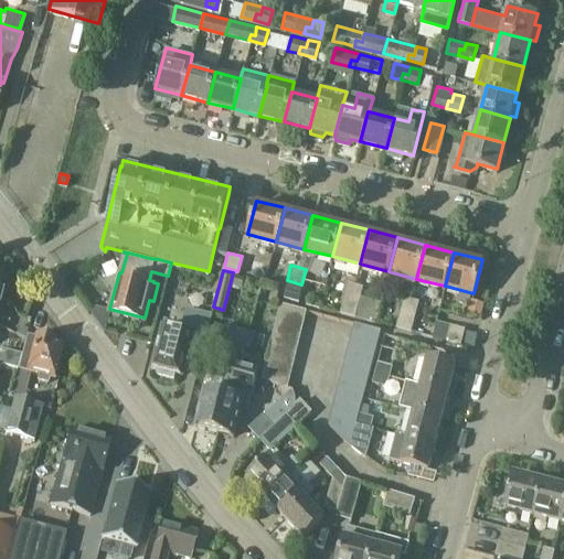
[(298,300),(301,285),(287,280),(283,296),(298,300)]
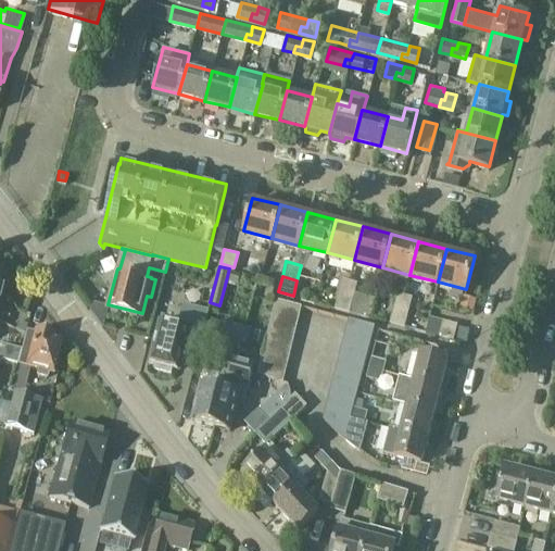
[(338,291),(352,295),(356,279),(341,276),(338,291)]
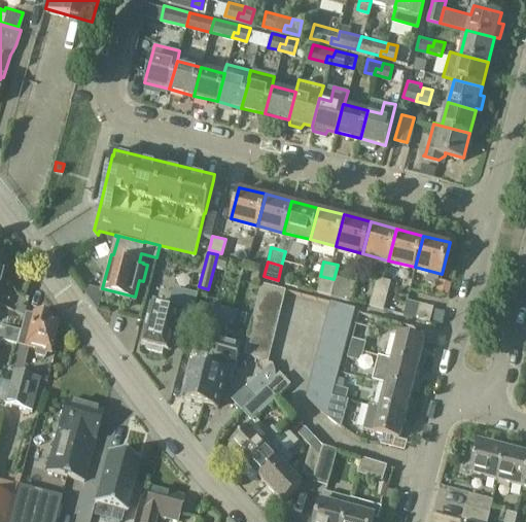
[(372,289),(386,293),(390,279),(376,275),(372,289)]
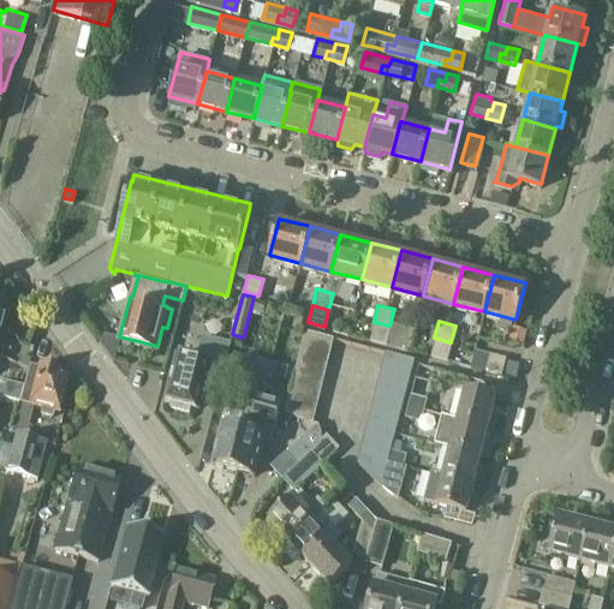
[(385,342),(389,326),(374,322),(369,339),(385,342)]
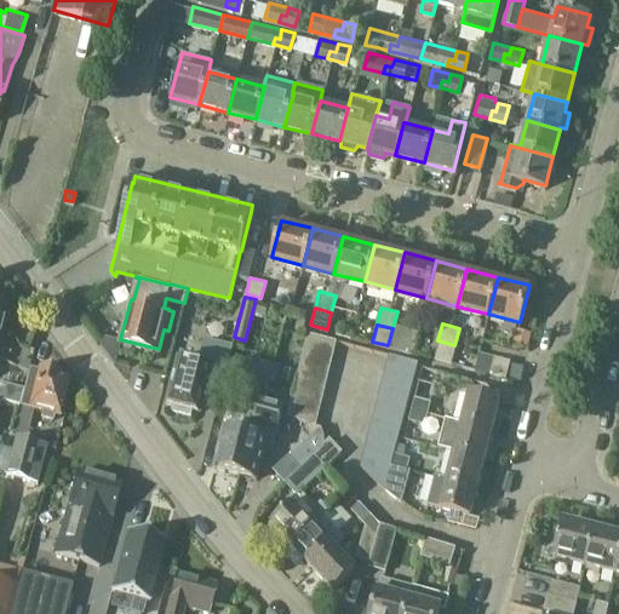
[(515,326),(511,339),(526,343),(529,331),(515,326)]
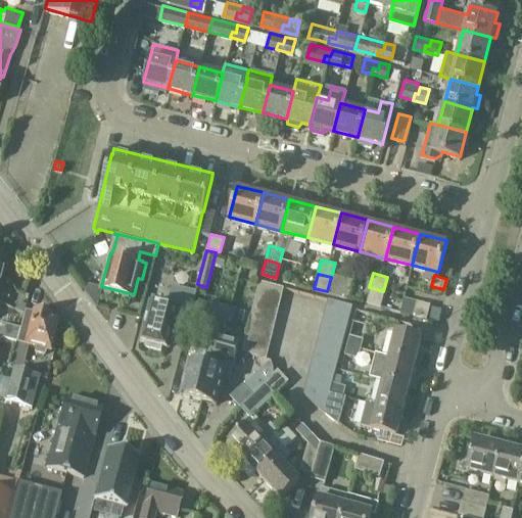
[(256,290),(280,296),(283,285),(259,279),(256,290)]
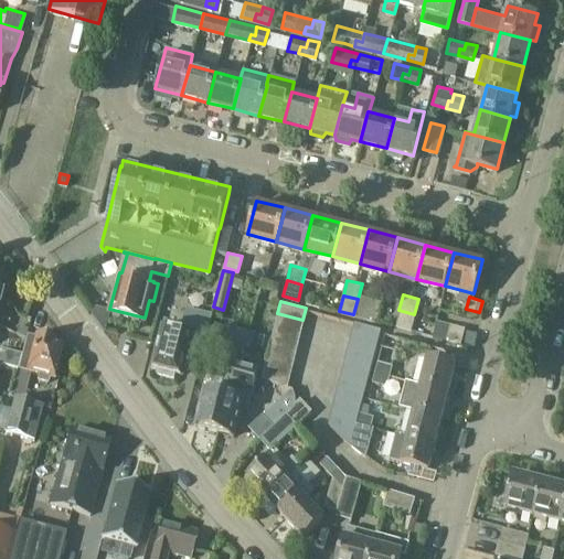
[(212,312),(187,305),(181,326),(162,322),(151,365),(158,366),(157,371),(174,376),(176,371),(182,373),(190,339),(204,342),(212,312)]
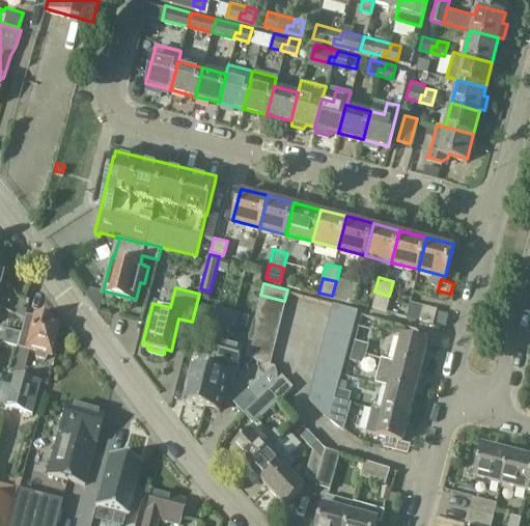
[(388,300),(389,296),(374,292),(371,306),(385,310),(386,308),(406,314),(408,303),(392,299),(391,301),(388,300)]
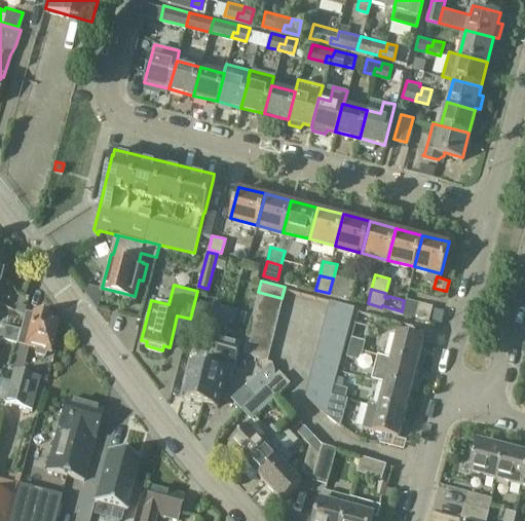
[(282,298),(258,292),(255,303),(278,309),(282,298)]
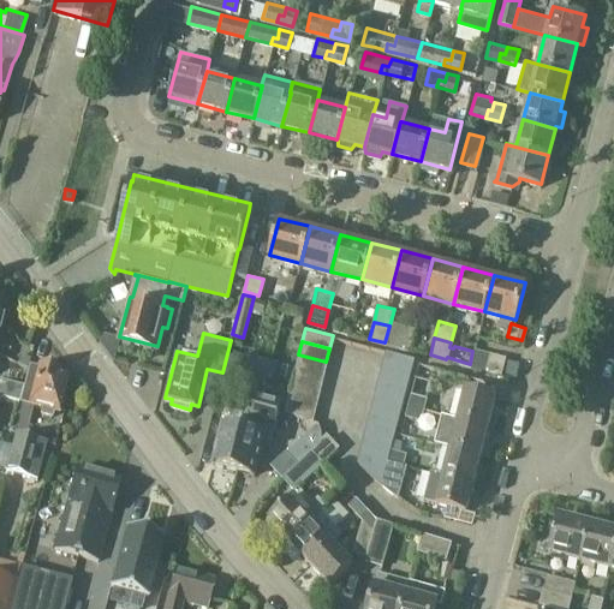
[(472,351),(470,364),(487,368),(490,352),(474,347),(472,351)]
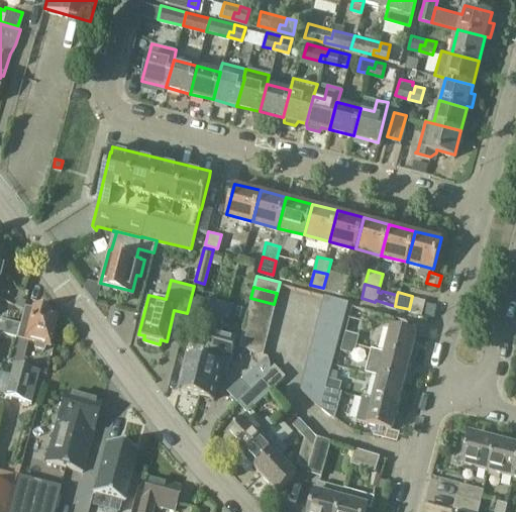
[(322,305),(345,311),(348,300),(325,294),(322,305)]
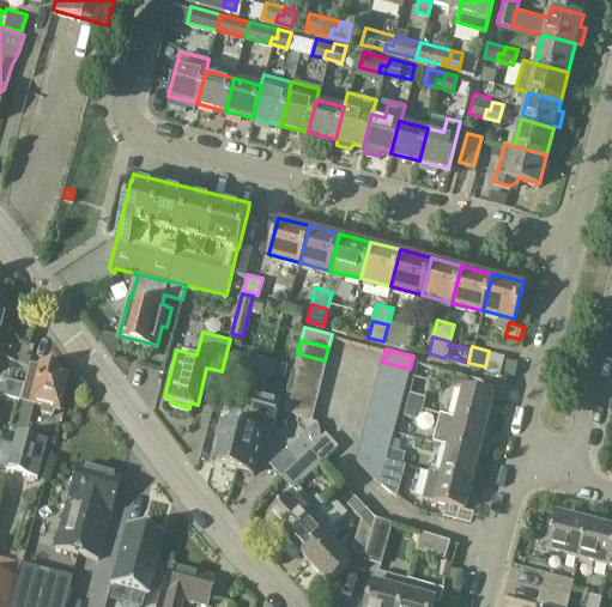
[(276,357),(247,350),(237,384),(259,390),(264,374),(271,375),(276,357)]
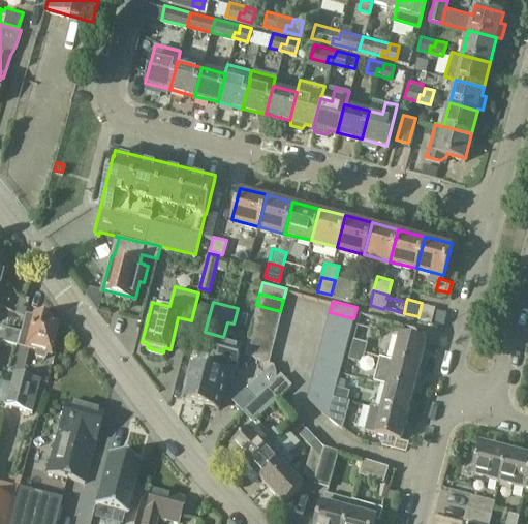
[(431,320),(435,306),(422,303),(418,316),(431,320)]
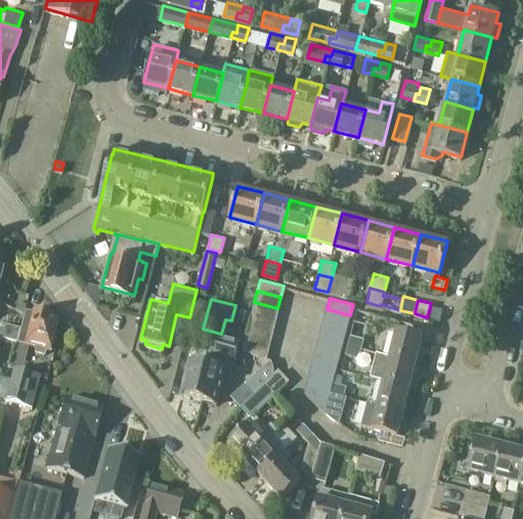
[(254,302),(252,313),(274,319),(277,308),(254,302)]
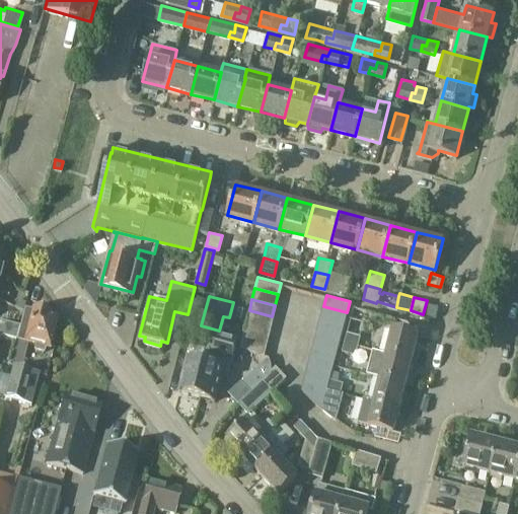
[(52,334),(56,316),(54,313),(48,311),(49,307),(46,307),(44,304),(39,303),(37,304),(32,303),(31,307),(24,305),(16,334),(37,339),(34,345),(43,348),(45,342),(50,343),(52,334)]
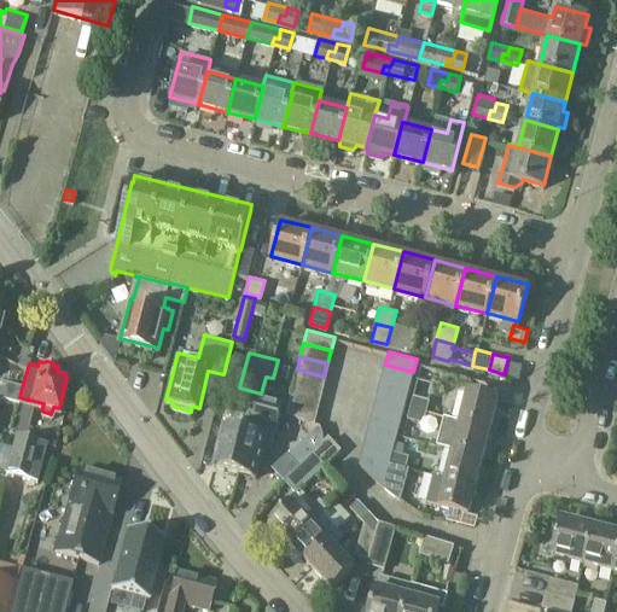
[(283,362),(280,374),(292,377),(295,366),(283,362)]
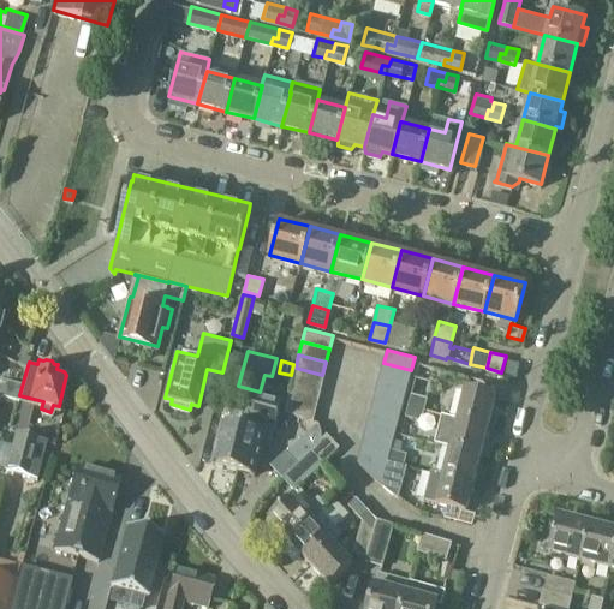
[(383,363),(380,377),(407,384),(411,370),(383,363)]
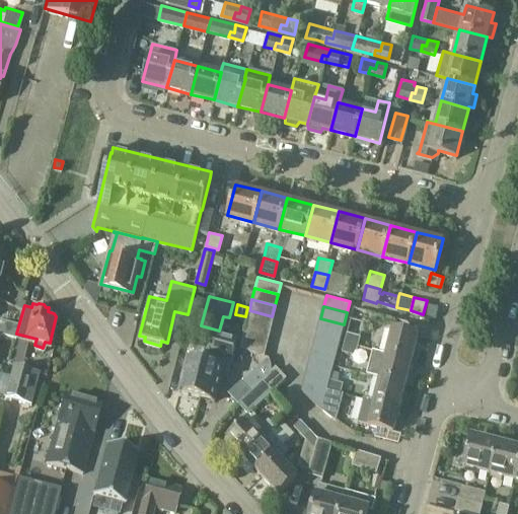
[(249,310),(246,321),(269,327),(272,316),(249,310)]
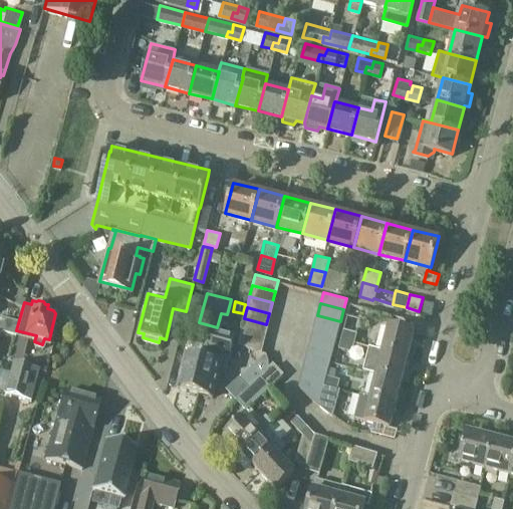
[(0,328),(14,332),(17,319),(0,314),(0,328)]
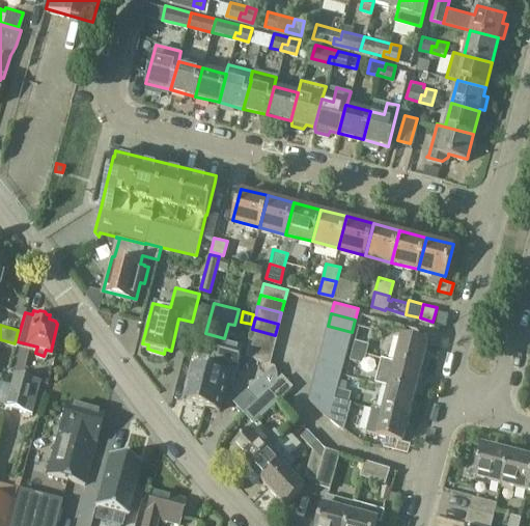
[(328,326),(325,338),(349,344),(352,332),(328,326)]
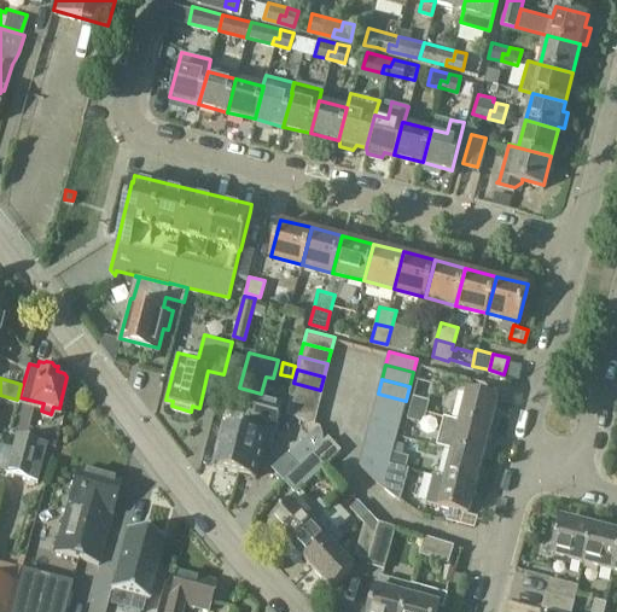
[(294,383),(290,396),(318,403),(320,390),(294,383)]
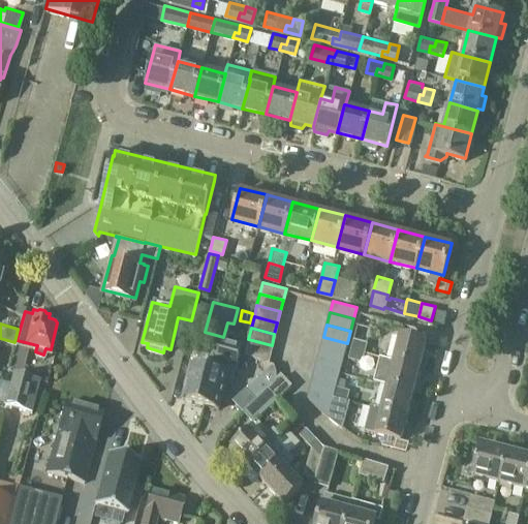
[(401,333),(395,358),(420,364),(426,340),(401,333)]
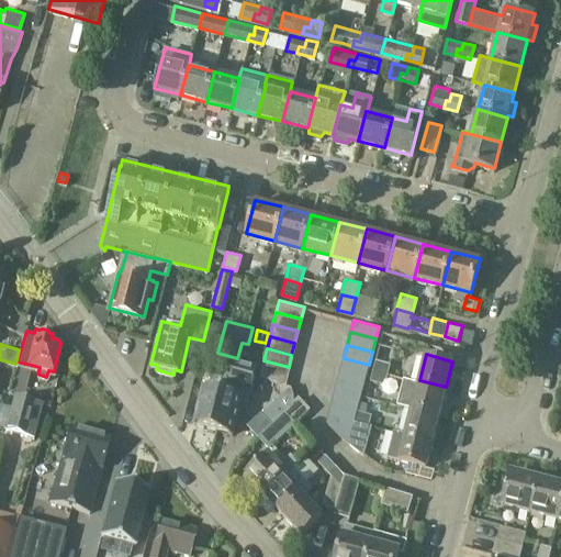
[(221,410),(216,426),(232,431),(240,398),(247,400),(256,365),(231,358),(227,371),(216,409),(221,410)]
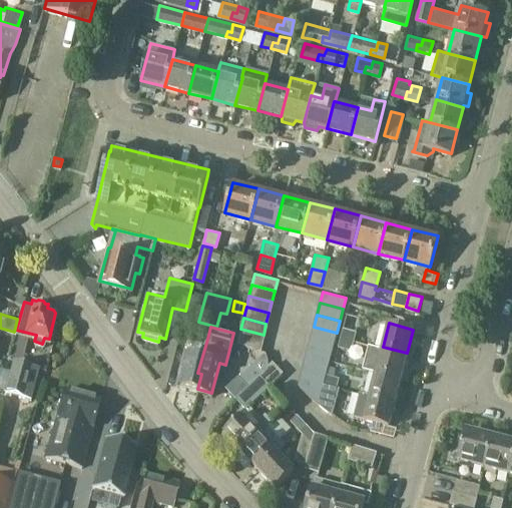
[(314,327),(311,339),(334,345),(337,333),(314,327)]
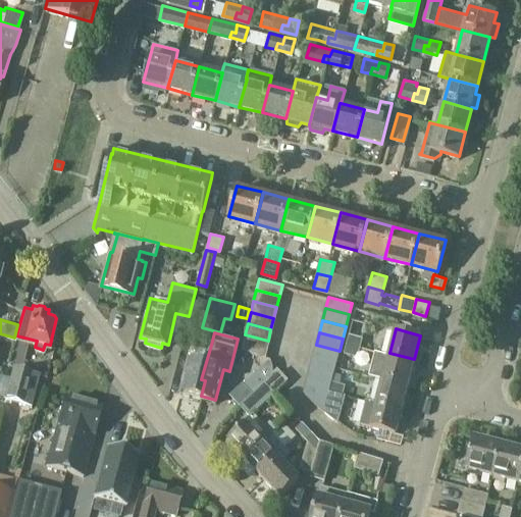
[(345,342),(359,346),(361,337),(348,332),(345,342)]
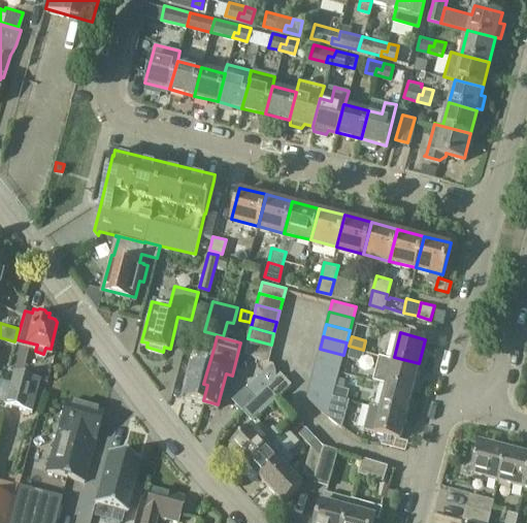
[(267,359),(271,345),(248,338),(244,350),(267,359)]
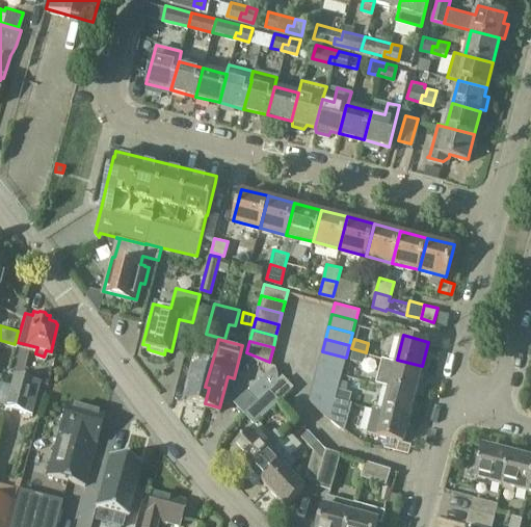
[(364,362),(366,352),(351,348),(349,359),(364,362)]
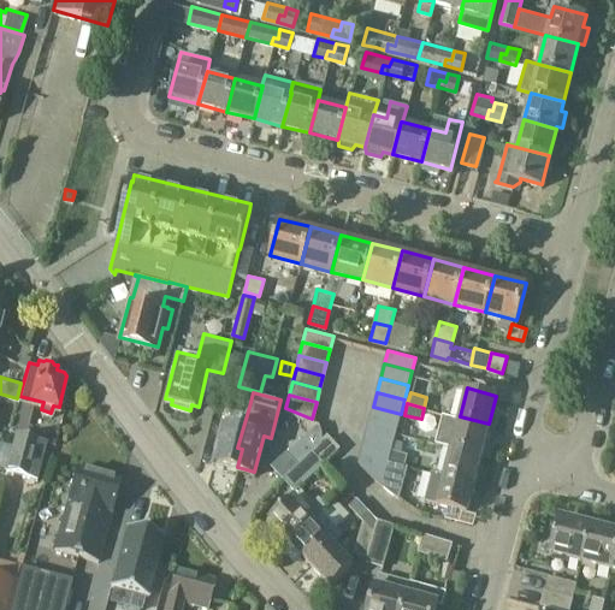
[(237,448),(249,407),(242,404),(241,409),(232,407),(229,422),(224,420),(213,461),(237,467),(242,449),(237,448)]
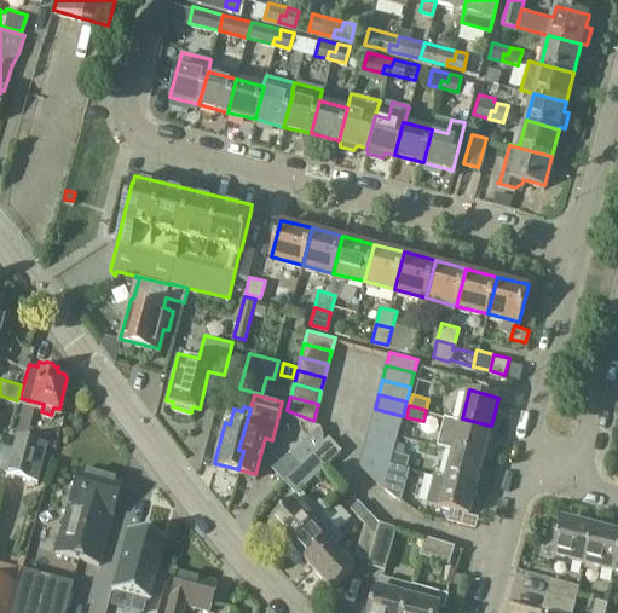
[(375,409),(371,423),(399,429),(403,416),(375,409)]
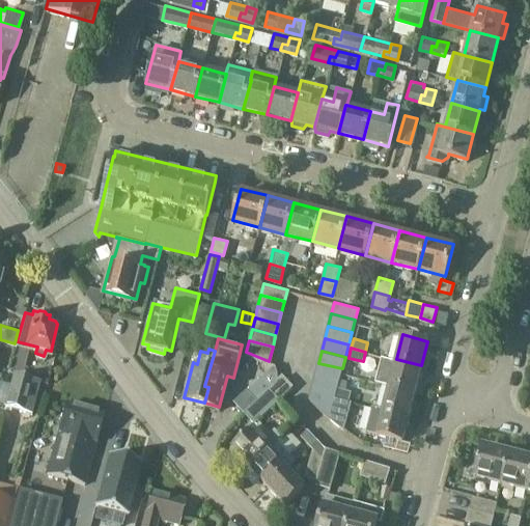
[(415,390),(421,365),(396,359),(389,384),(415,390)]
